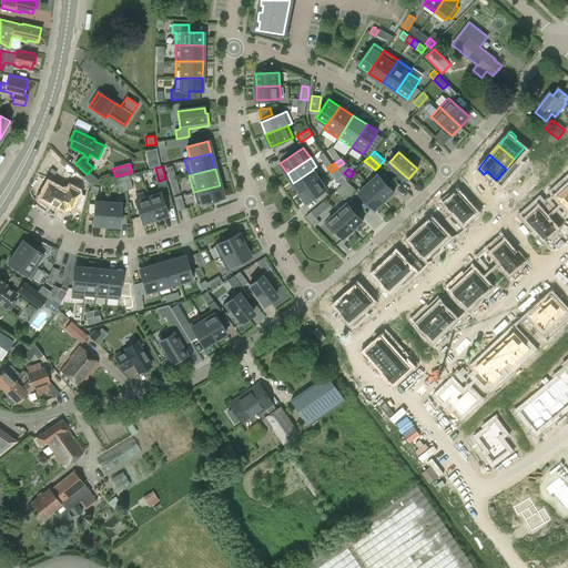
[(320,179),(313,170),(293,183),(300,192),(320,179)]
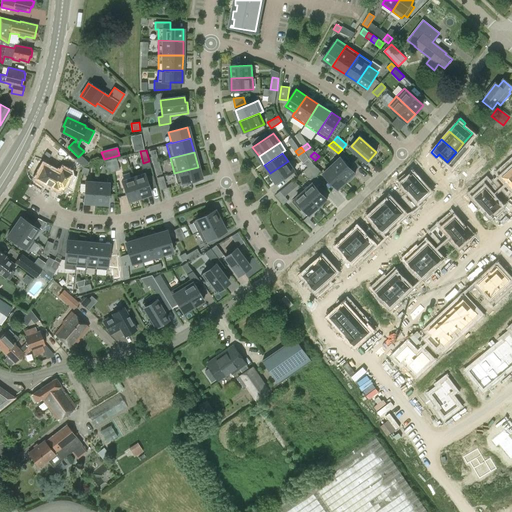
[(332,165),(347,181),(355,173),(341,157),(332,165)]
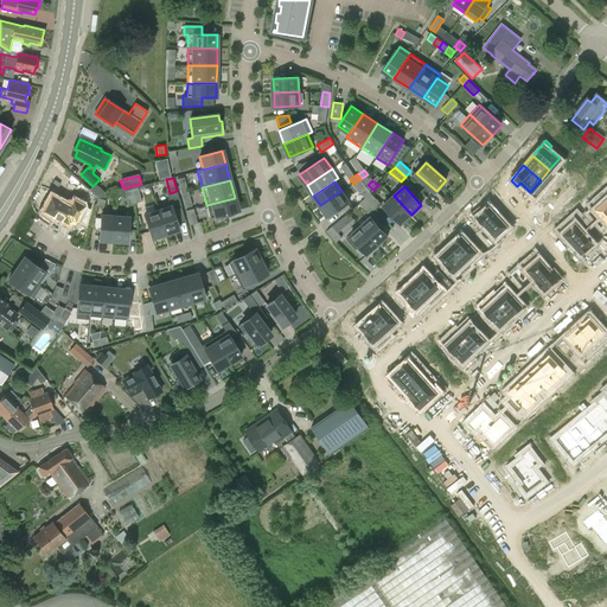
[(365,198),(371,193),(366,187),(360,193),(365,198)]
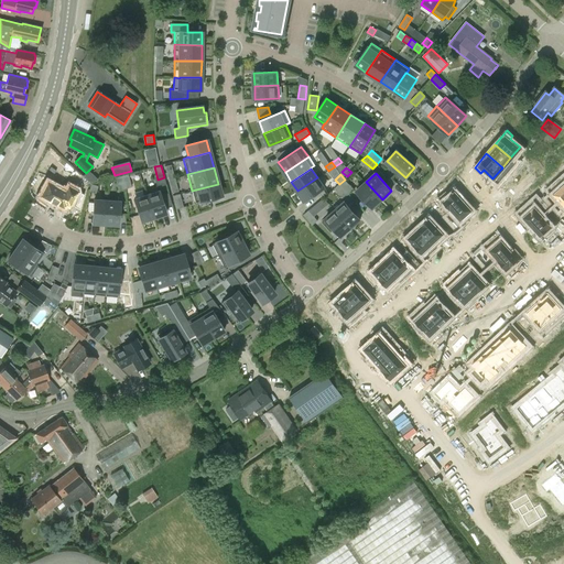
[(317,177),(297,191),(305,202),(323,186),(317,177)]
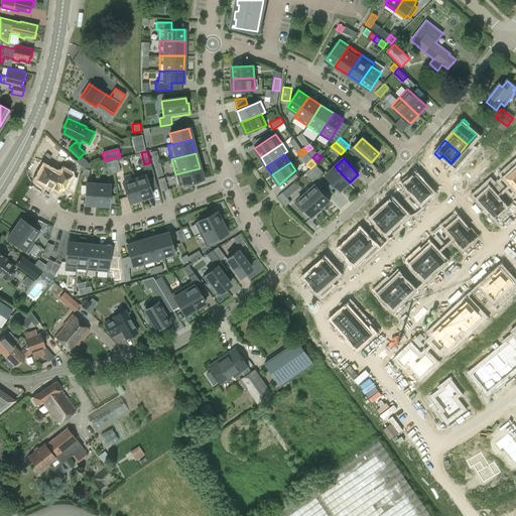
[(310,168),(318,177),(324,173),(315,164),(310,168)]
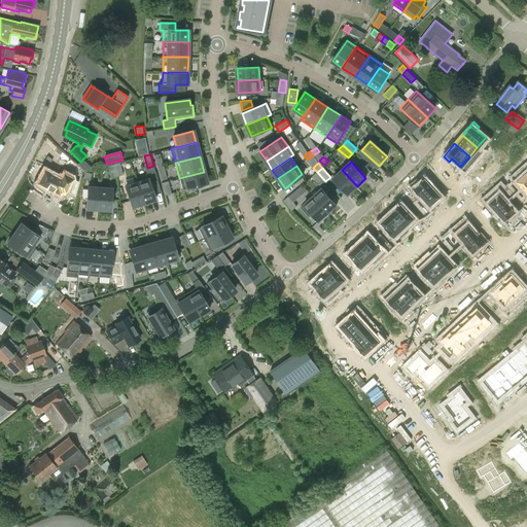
[(54,191),(54,190),(61,195),(63,191),(66,192),(67,191),(76,196),(79,181),(65,174),(62,179),(45,170),(39,183),(48,188),(54,191)]
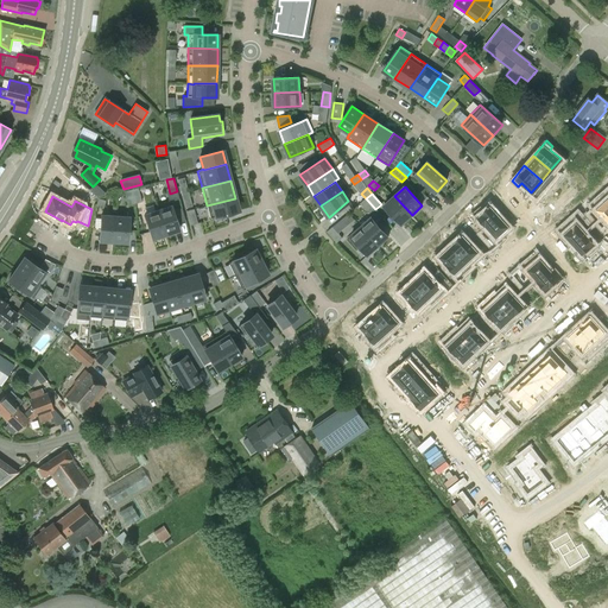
[(412,215),(394,196),(385,206),(401,225),(412,215)]
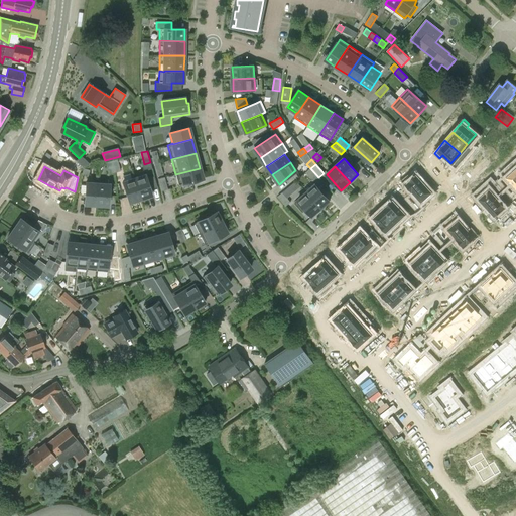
[(515,167),(506,176),(514,186),(512,188),(515,192),(515,167)]
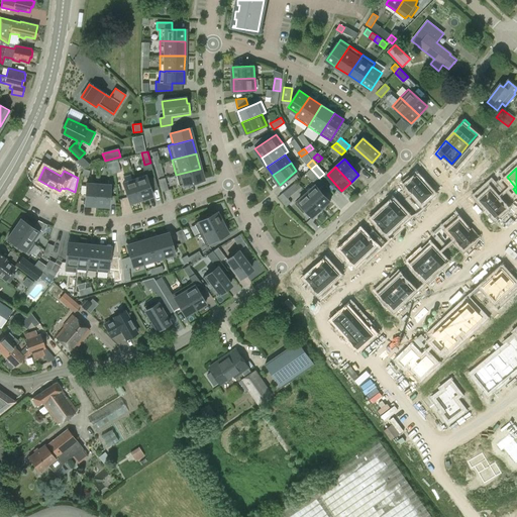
[(200,169),(176,175),(179,186),(203,180),(200,169)]
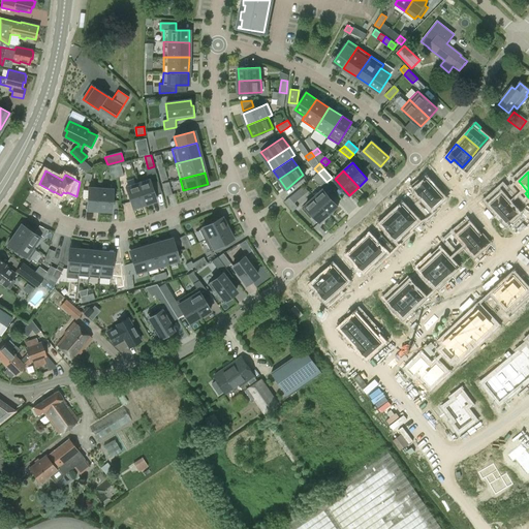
[(327,182),(318,173),(313,177),(322,186),(327,182)]
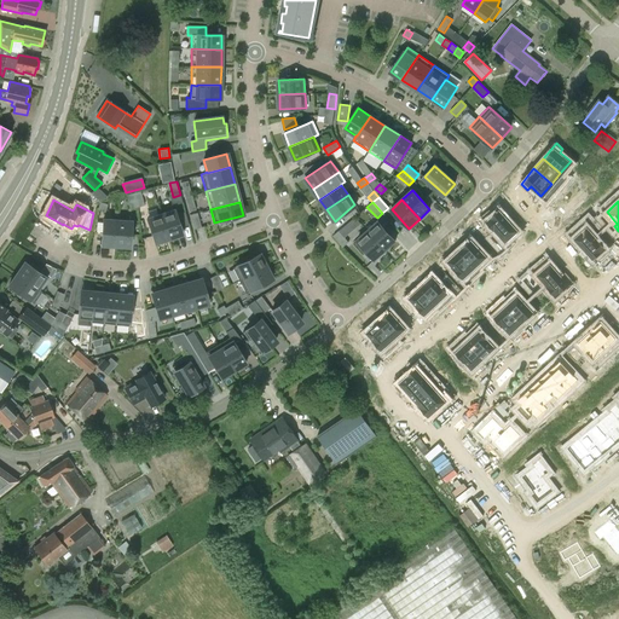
[(501,204),(486,218),(505,239),(518,227),(505,215),(509,212),(501,204)]
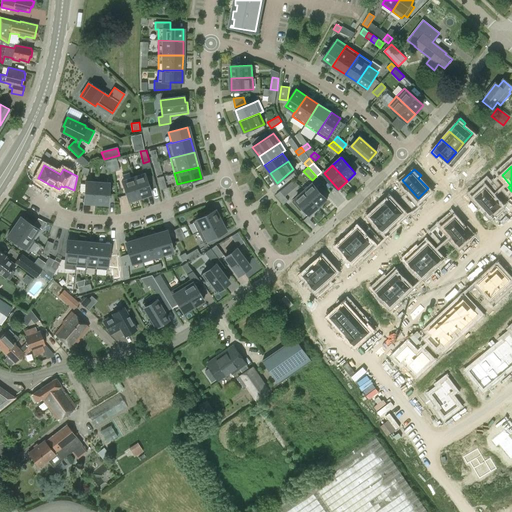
[(153,175),(146,177),(143,170),(142,170),(131,173),(132,177),(133,177),(140,197),(151,194),(149,188),(156,186),(153,175)]
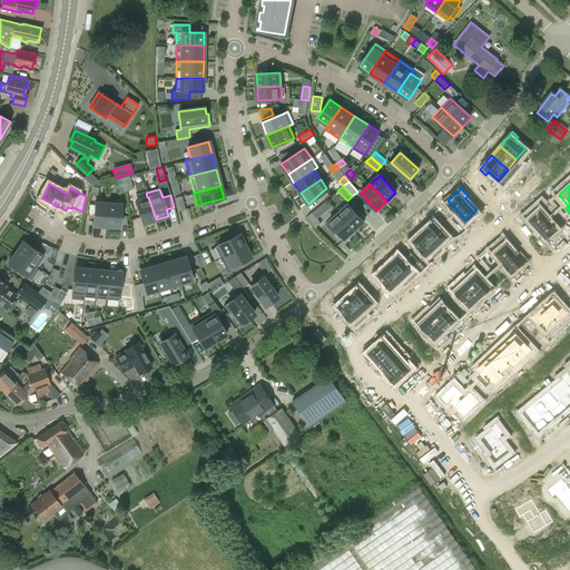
[(178,212),(185,209),(182,196),(175,198),(178,212)]
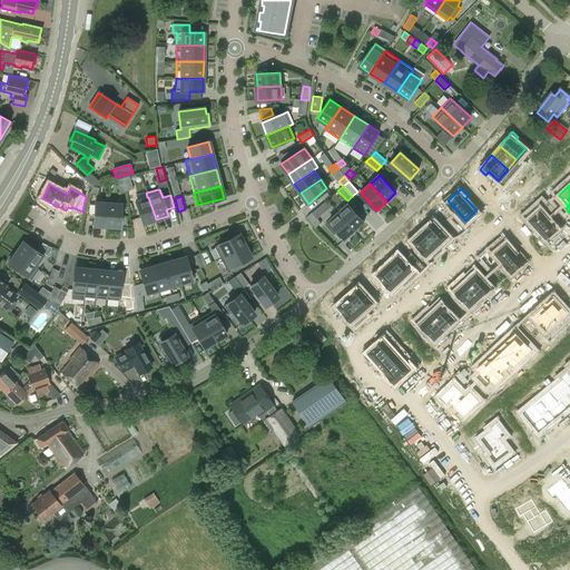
[(148,197),(147,197),(136,202),(143,224),(156,219),(148,197)]
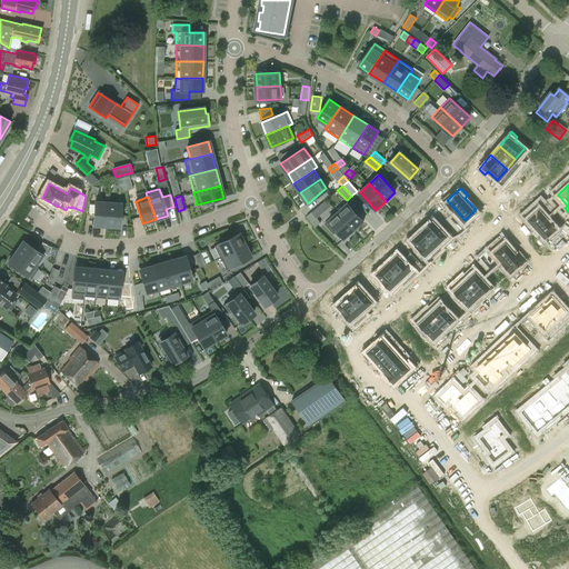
[(107,226),(108,202),(95,201),(93,226),(107,226)]
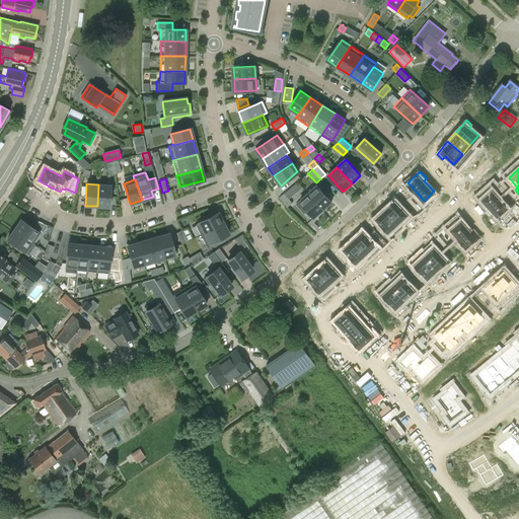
[(98,184),(97,206),(109,207),(110,186),(98,184)]
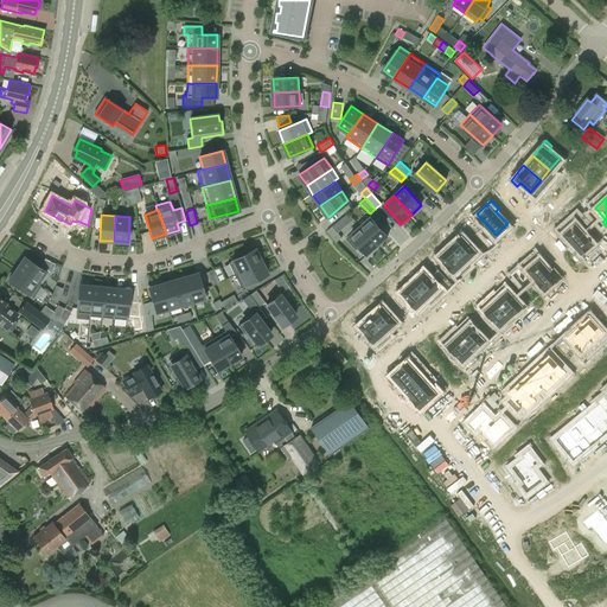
[(360,227),(377,246),(388,236),(371,217),(360,227)]
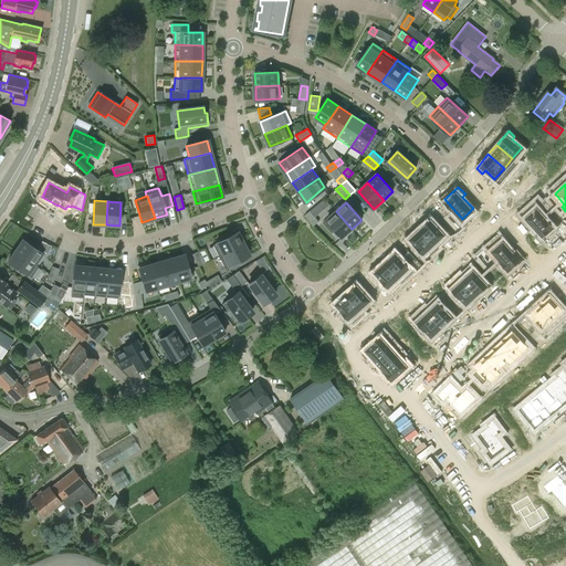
[(536,208),(525,218),(535,230),(533,233),(540,241),(554,228),(536,208)]
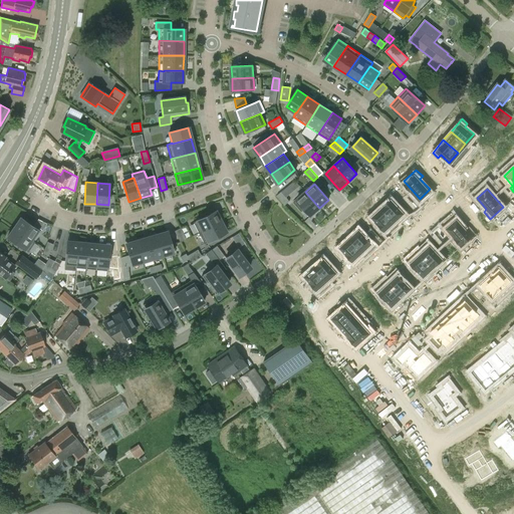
[(276,196),(284,205),(289,201),(281,192),(276,196)]
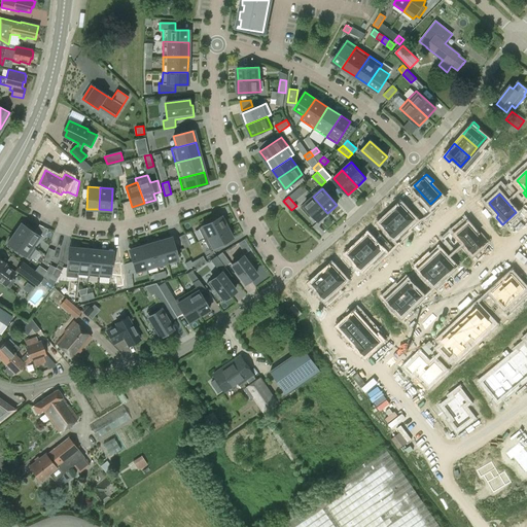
[(319,221),(327,213),(313,197),(301,207),(309,216),(312,214),(319,221)]
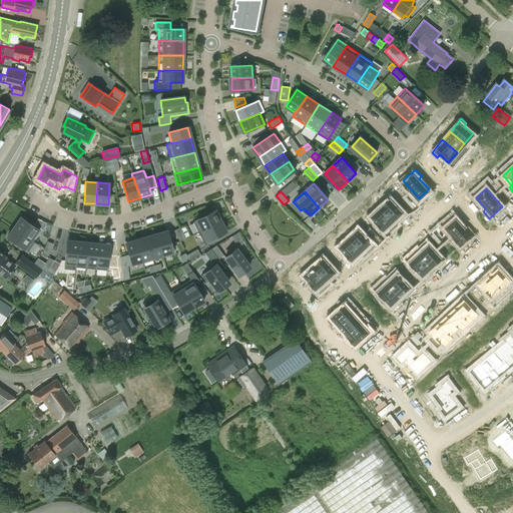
[(393,196),(381,208),(395,222),(404,213),(396,204),(398,202),(393,196)]
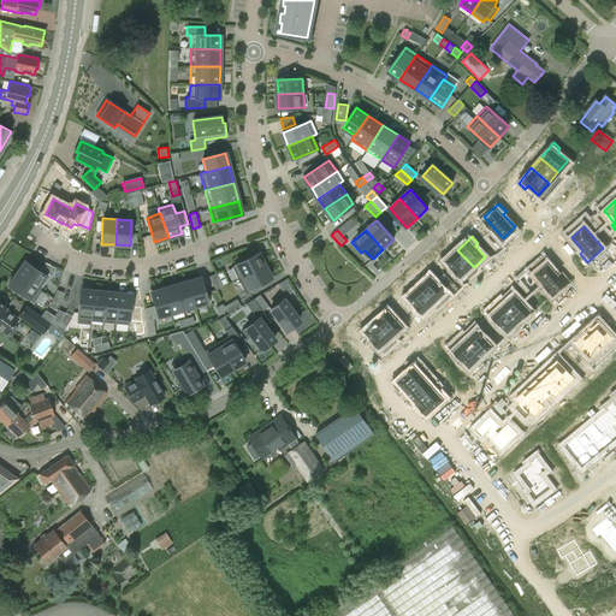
[(452,250),(444,259),(462,278),(474,267),(457,250),(454,253),(452,250)]
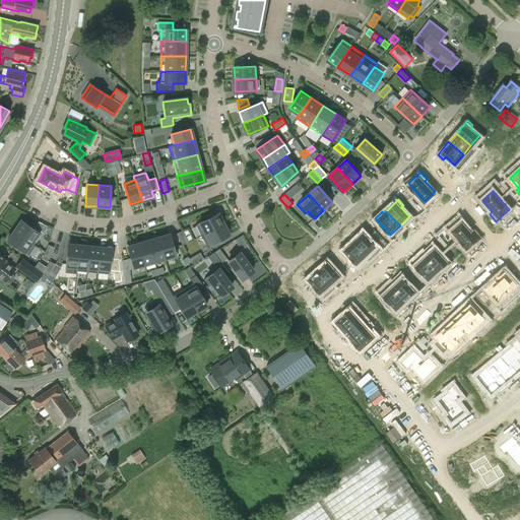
[(195,224),(201,236),(223,223),(218,213),(195,224)]
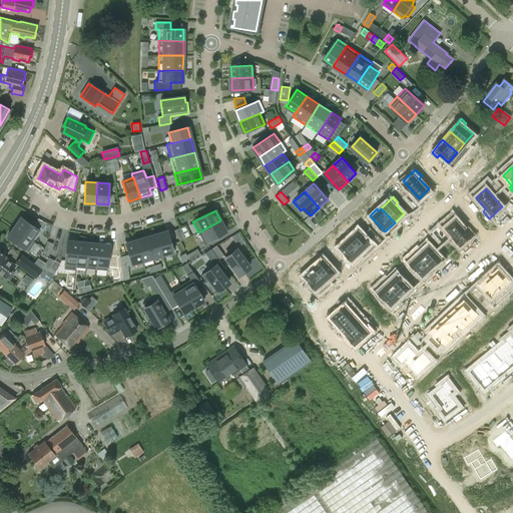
[(21,217),(14,227),(32,239),(32,238),(38,229),(21,217)]
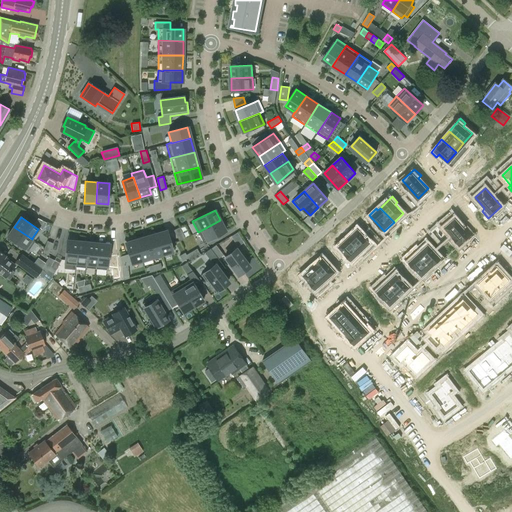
[(453,217),(443,227),(459,244),(472,233),(465,226),(463,228),(453,217)]
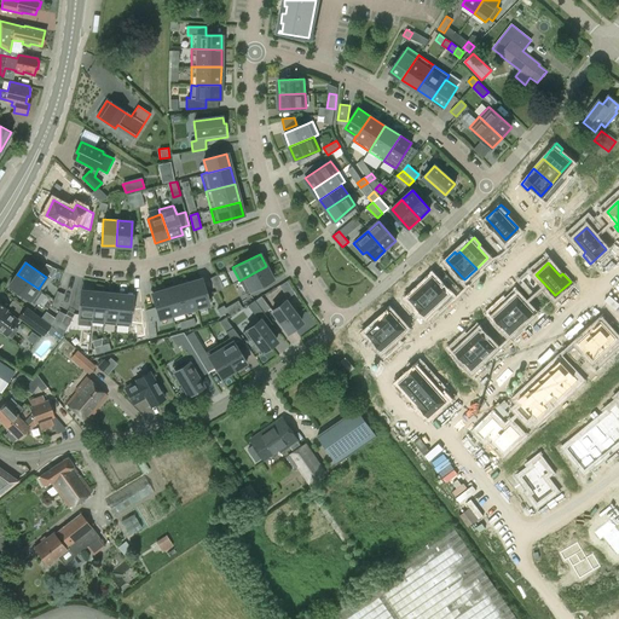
[(266,266),(239,281),(246,293),(273,279),(266,266)]
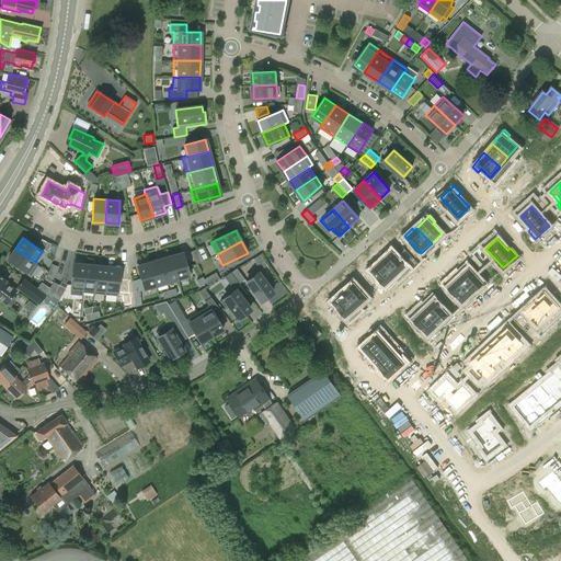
[(35,262),(15,249),(8,259),(31,275),(38,264),(35,261),(35,262)]
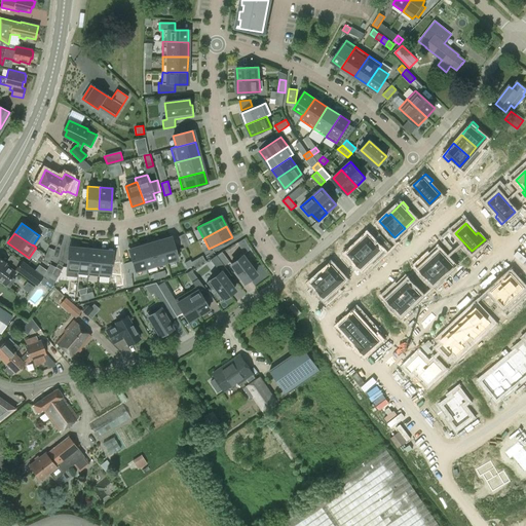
[(190,245),(184,233),(179,236),(184,248),(190,245)]
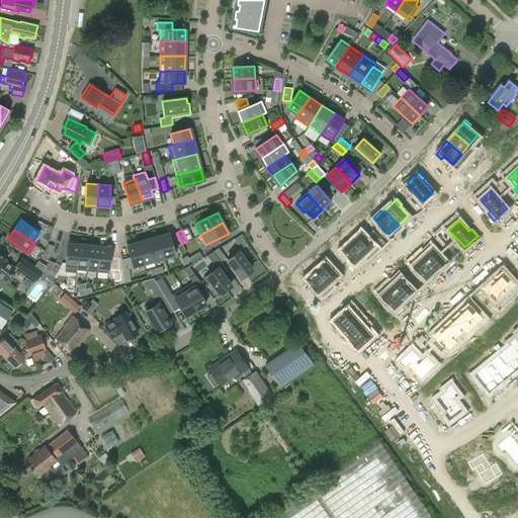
[(355,238),(352,241),(366,255),(375,246),(360,230),(353,237),(355,238)]
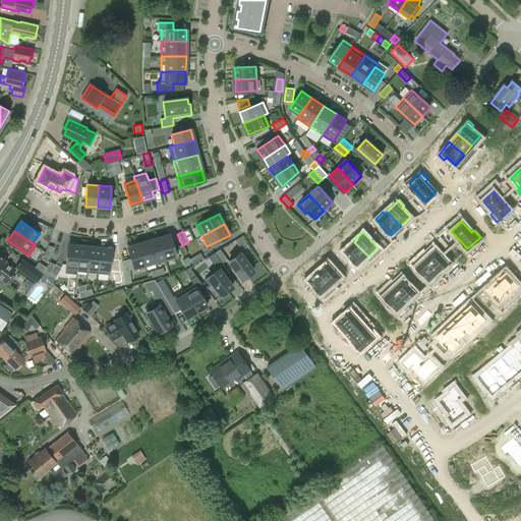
[(454,240),(450,236),(446,231),(441,236),(445,240),(449,245),(454,240)]
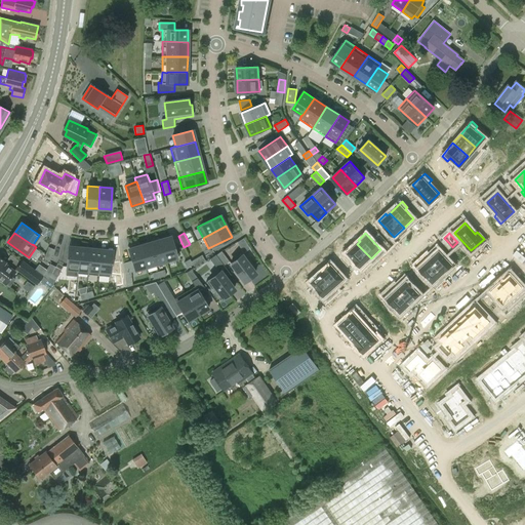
[(160,240),(166,260),(177,257),(171,237),(160,240)]
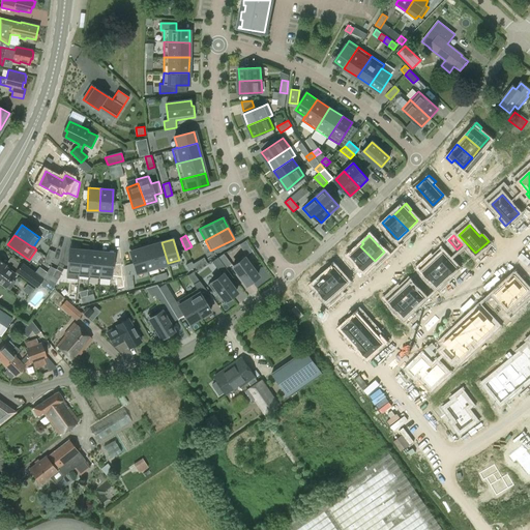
[(162,242),(151,245),(157,266),(168,263),(162,242)]
